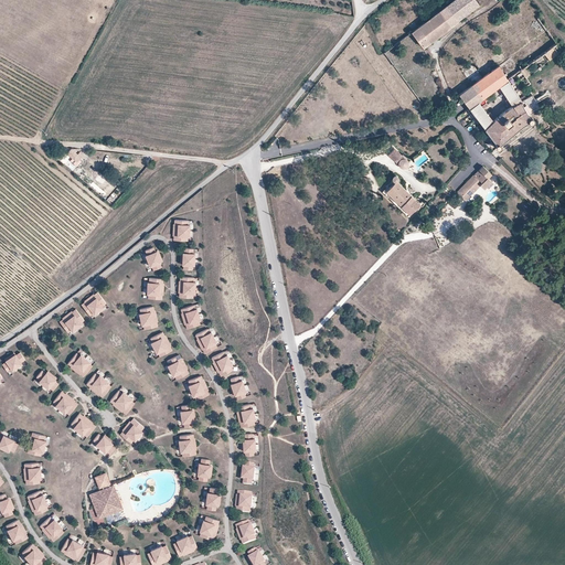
[(479,3),(476,0),(452,0),(412,31),(423,46),(479,3)]
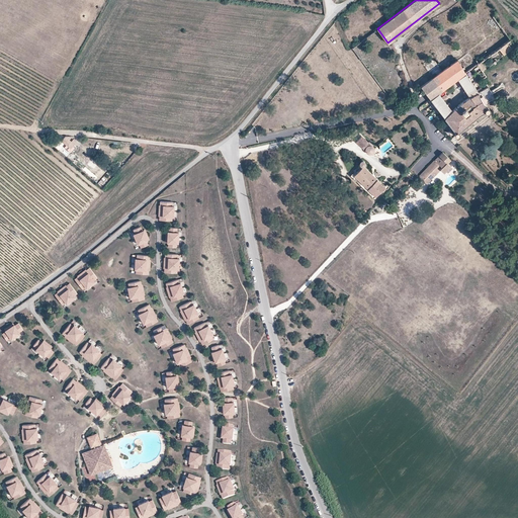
[(497,47),(503,55),(515,46),(509,37),(497,47)]
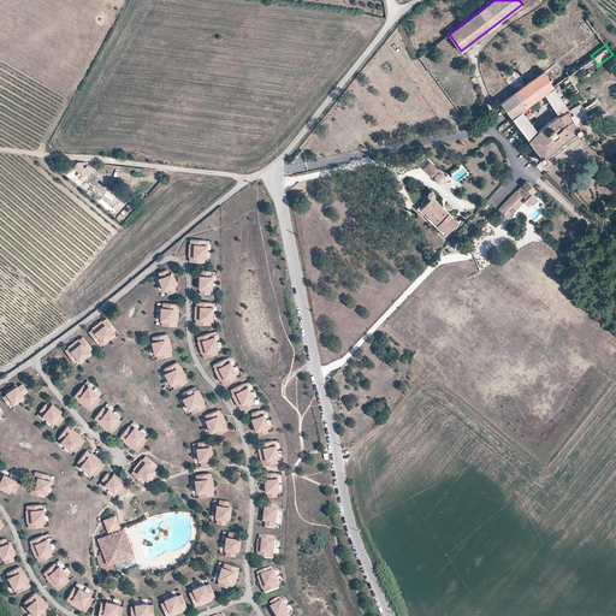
[(545,48),(555,61),(560,58),(550,46),(545,48)]
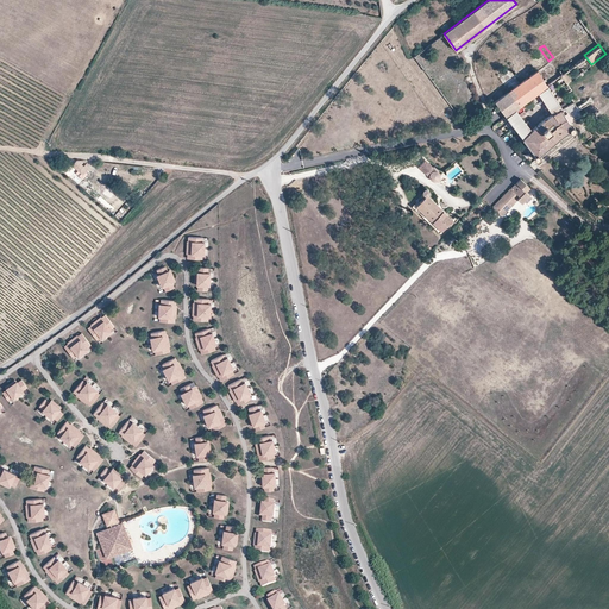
[(538,92),(547,85),(539,69),(495,101),(506,115),(516,108),(538,92)]
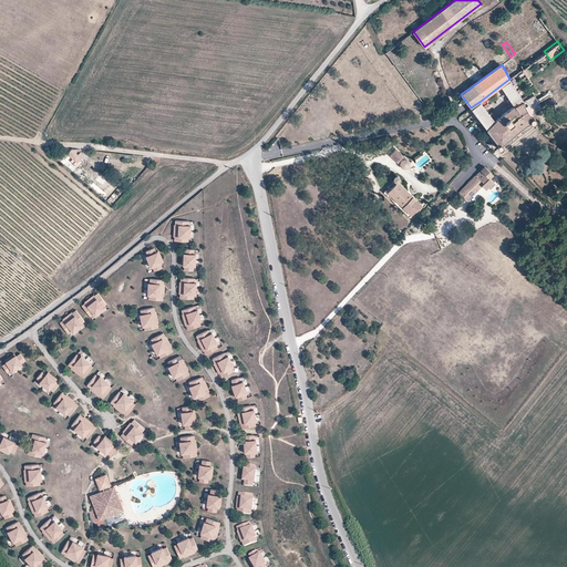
[(526,68),(518,74),(523,80),(532,73),(526,68)]
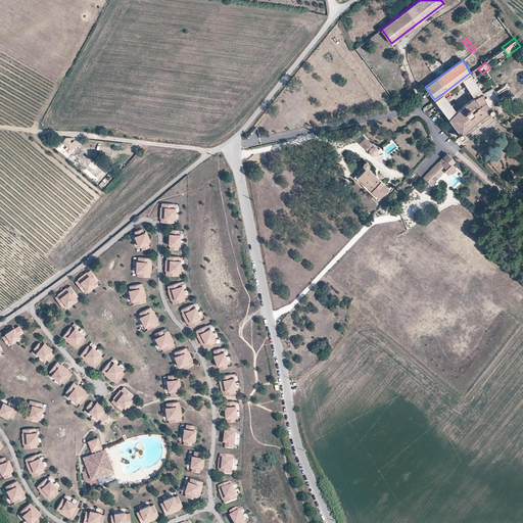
[(434,99),(448,117),(460,132),(459,134),(459,136),(461,137),(463,137),(464,135),(463,133),(489,111),(491,112),(492,111),(493,109),(491,107),(490,107),(481,93),(482,92),(470,73),(462,79),(474,96),(456,110),(443,93),(434,99)]
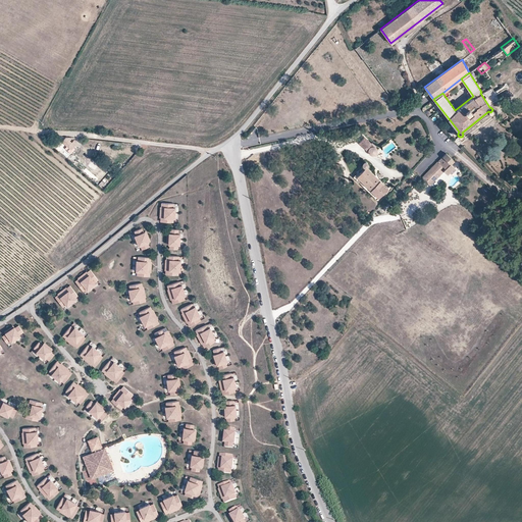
[(366,143),(371,138),(365,133),(361,139),(366,143)]
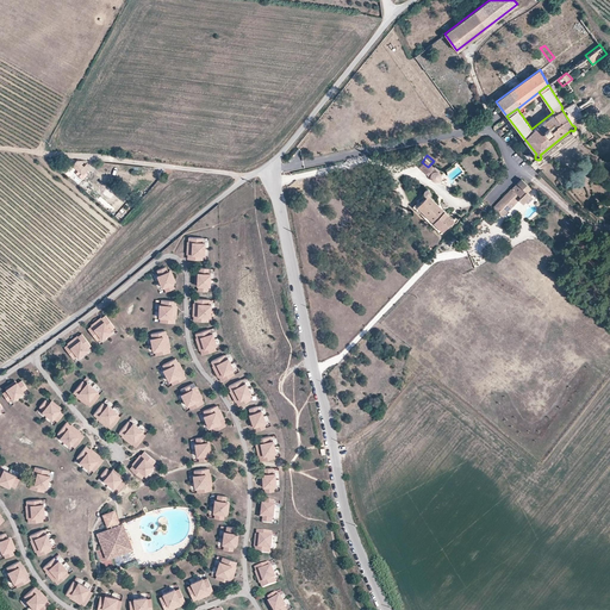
[(88,169),(85,166),(82,168),(80,166),(85,161),(78,160),(73,166),(83,175),(88,169)]
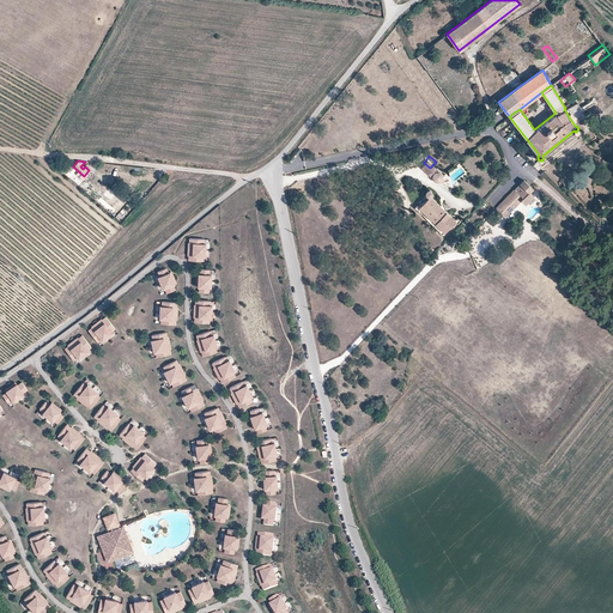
[(439,164),(436,162),(430,168),(435,173),(434,175),(435,180),(438,181),(443,180),(443,176),(443,173),(439,170),(437,167),(439,164)]
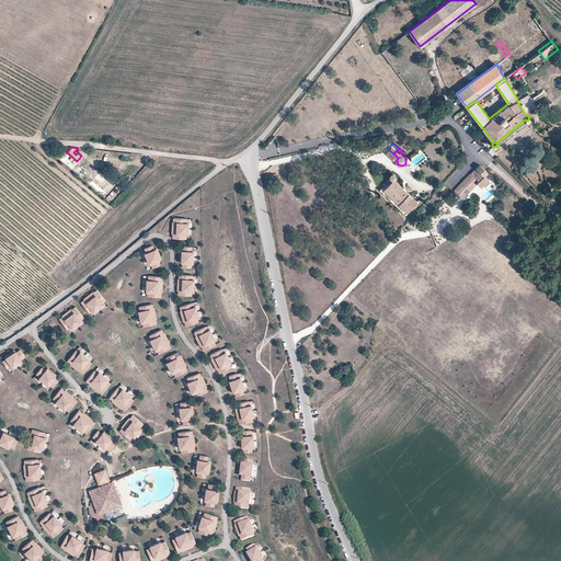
[(480,164),(461,184),(465,189),(458,194),(462,198),(478,183),(481,186),(489,180),(485,175),(489,172),(480,164)]
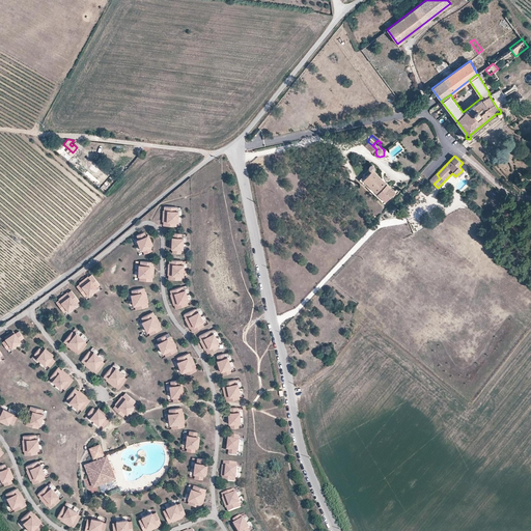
[(94,172),(98,167),(93,163),(89,169),(94,172)]
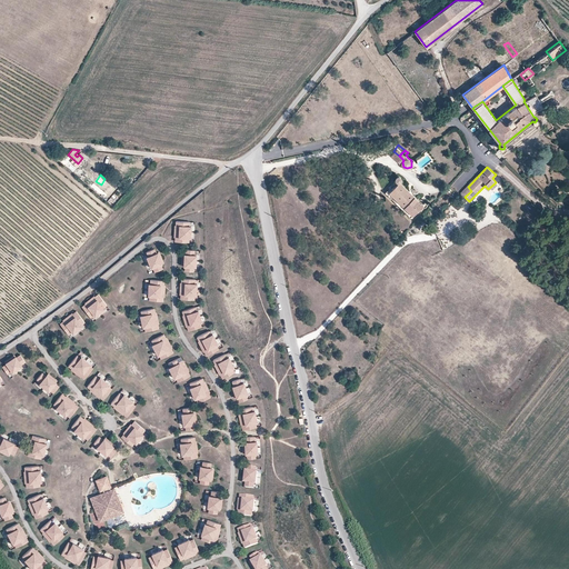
[(418,199),(398,181),(388,191),(408,210),(418,199)]
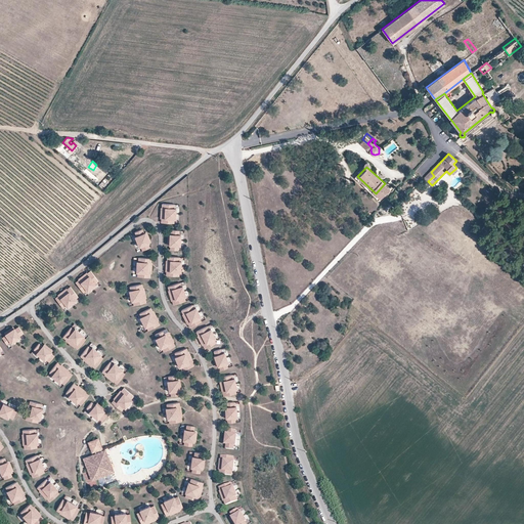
[(422,193),(426,187),(422,183),(417,189),(422,193)]
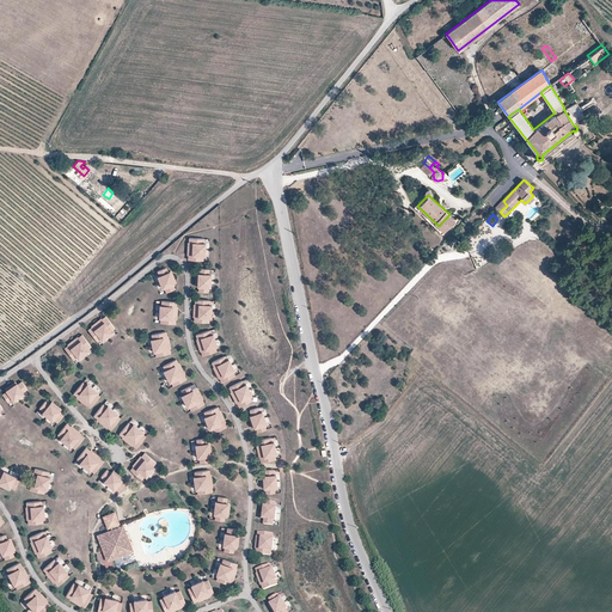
[(200,238),(189,238),(189,243),(191,243),(191,245),(188,245),(188,249),(206,250),(206,243),(203,243),(200,243),(200,238)]
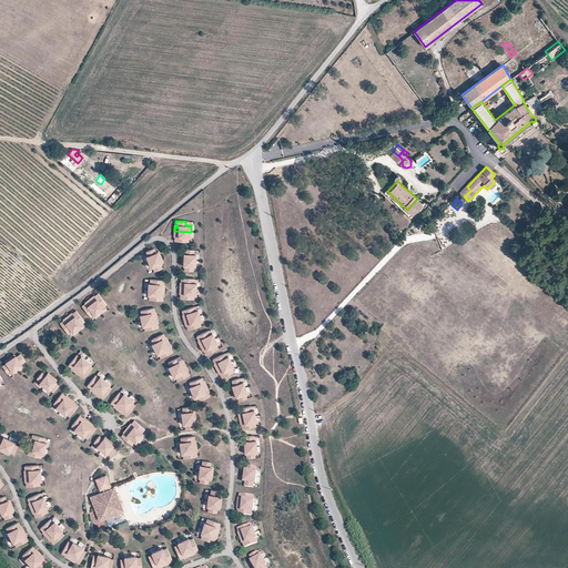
[(175,236),(175,241),(184,242),(185,237),(189,237),(190,237),(191,232),(174,231),(174,234),(176,234),(176,236),(175,236)]
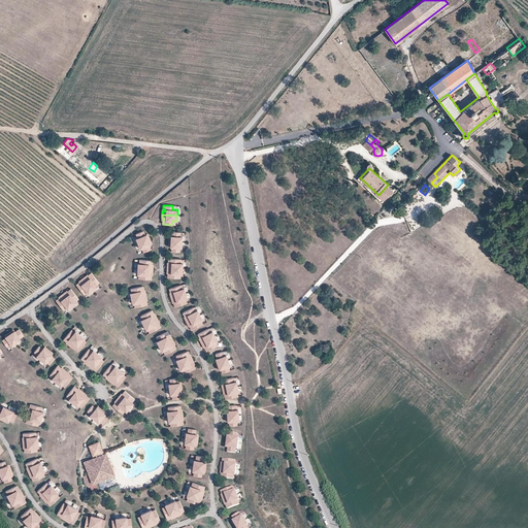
[(485,231),(500,243),(503,239),(488,227),(485,231)]
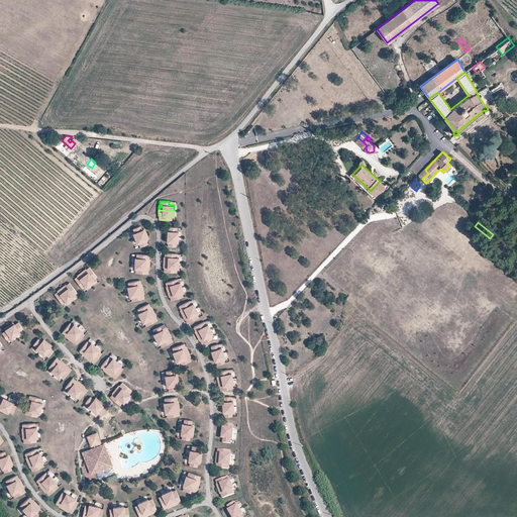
[(143,232),(142,230),(140,225),(135,227),(137,232),(135,232),(133,233),(135,238),(146,233),(145,231),(143,232)]
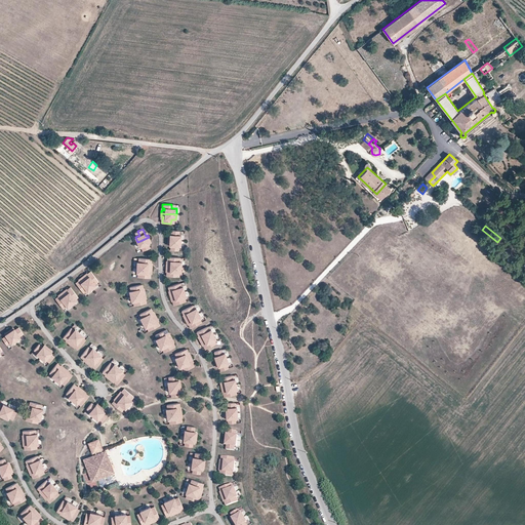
[(171,230),(171,235),(171,238),(168,237),(168,240),(180,241),(180,235),(178,235),(176,235),(176,231),(171,230)]
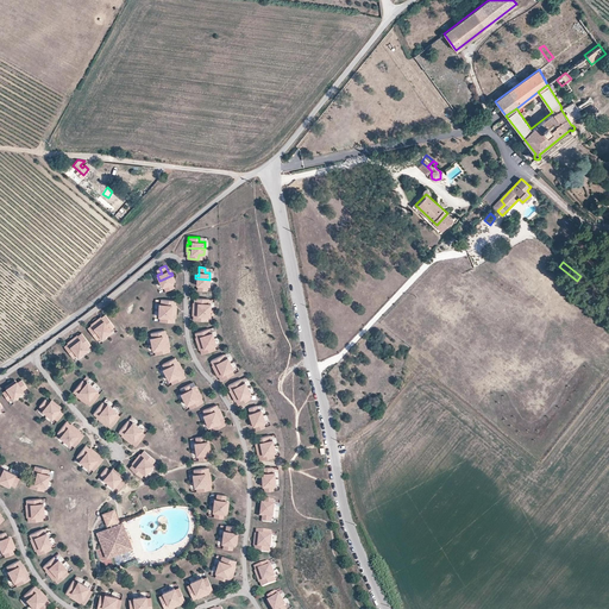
[(174,288),(173,282),(171,280),(174,278),(173,275),(159,281),(162,287),(164,286),(167,284),(169,289),(174,288)]
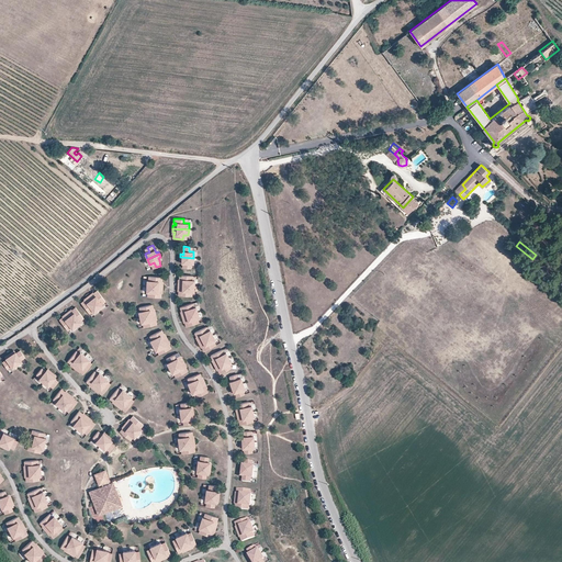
[(183,260),(182,263),(182,268),(188,268),(189,263),(191,263),(193,263),(193,258),(180,257),(180,260),(183,260)]
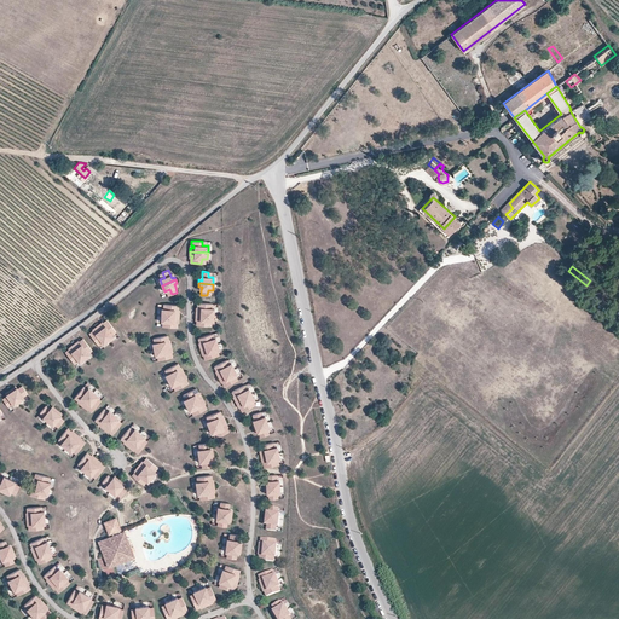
[(208,304),(197,302),(197,308),(200,308),(198,311),(196,311),(196,314),(213,314),(214,308),(212,308),(208,308),(208,304)]
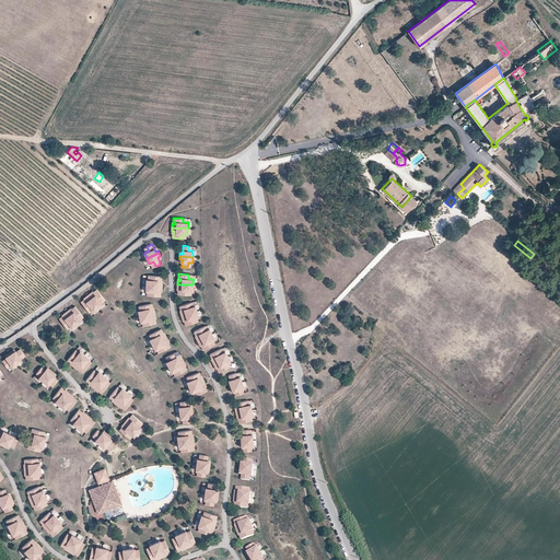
[(161,280),(162,276),(152,275),(151,280),(148,279),(147,279),(146,286),(162,286),(162,283),(160,282),(160,280),(161,280)]
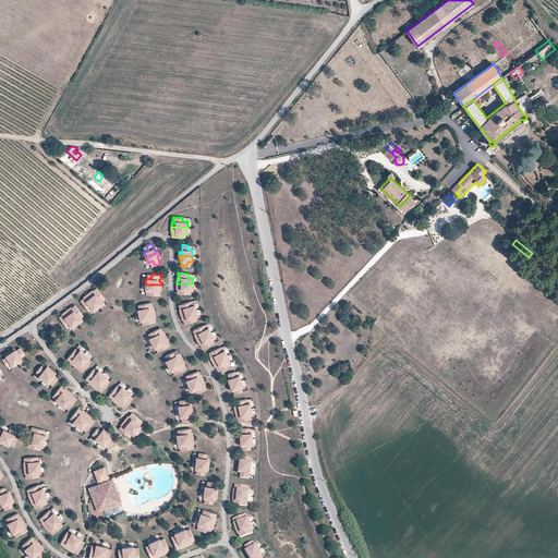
[(178,289),(177,293),(186,293),(187,289),(191,290),(192,290),(192,283),(177,283),(177,287),(179,287),(179,289),(178,289)]
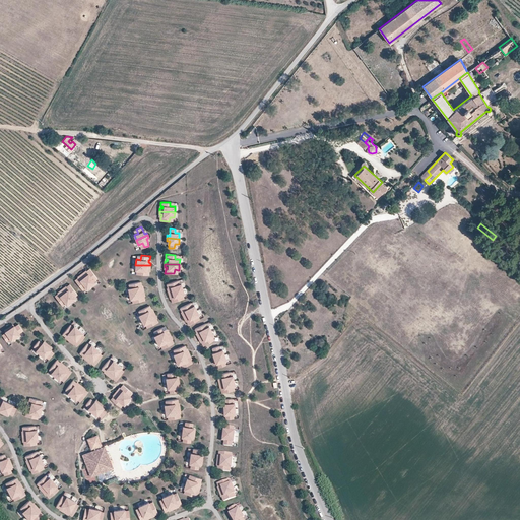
[(140,274),(149,275),(149,270),(147,270),(147,268),(150,268),(150,265),(135,265),(135,270),(137,270),(140,270),(140,274)]
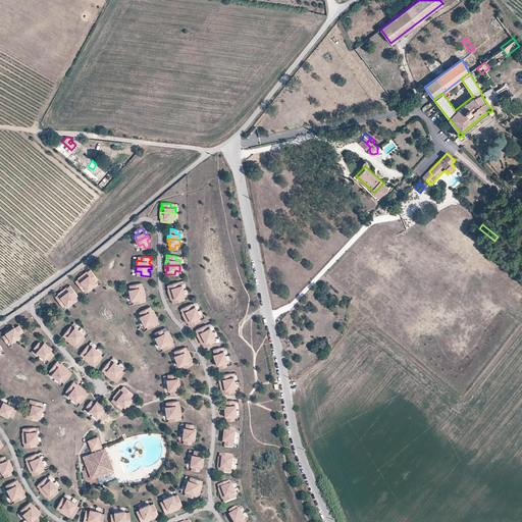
[(96,276),(90,269),(87,272),(88,273),(86,275),(85,273),(82,274),(91,286),(96,283),(95,282),(93,279),(96,276)]
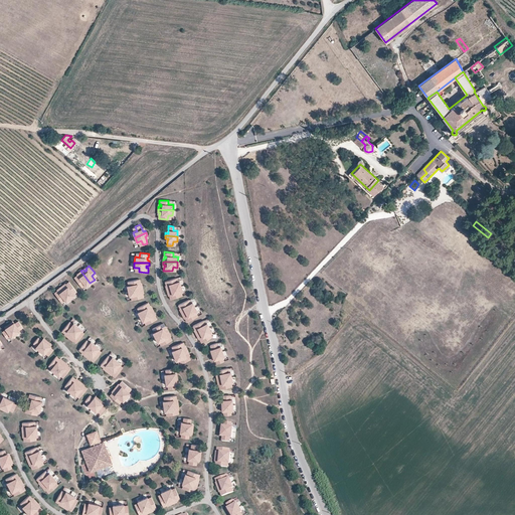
[(77,275),(74,278),(79,285),(82,282),(84,285),(86,286),(90,283),(80,271),(78,273),(80,275),(78,276),(77,275)]
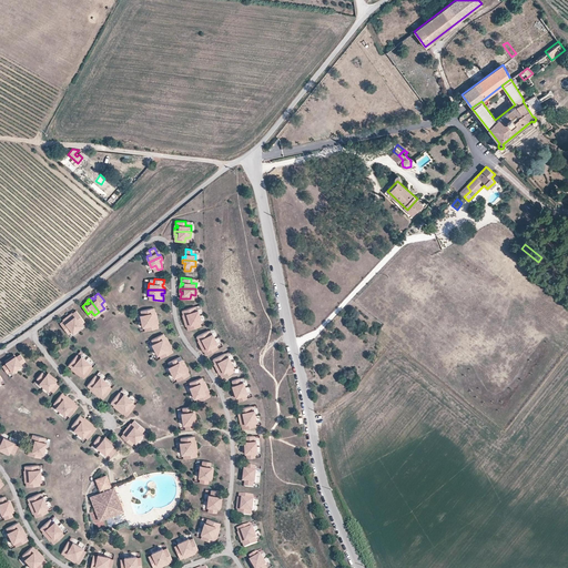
[(155,312),(154,307),(144,310),(145,314),(142,315),(140,315),(141,321),(158,317),(156,314),(154,315),(153,313),(155,312)]
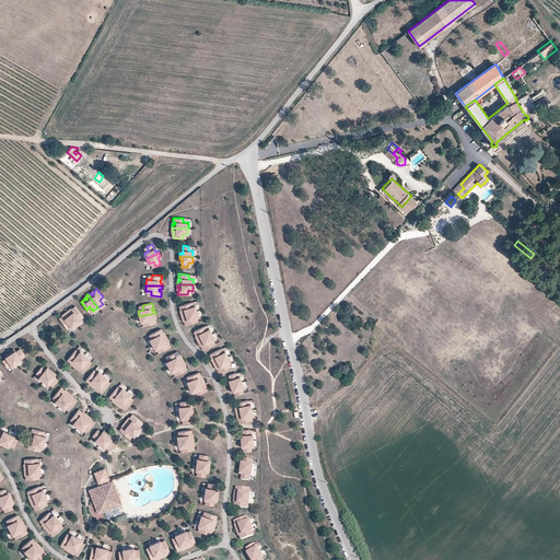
[(188,303),(179,306),(181,311),(183,310),(183,313),(181,313),(182,316),(197,312),(195,305),(194,306),(190,307),(188,303)]
